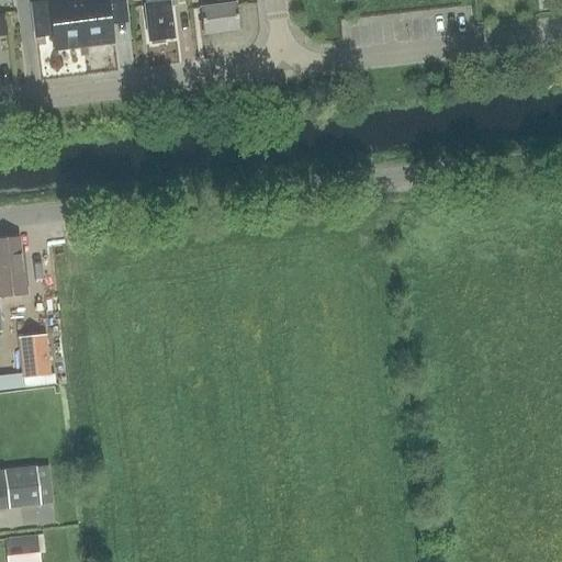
[(83,46),(77,0),(67,0),(67,2),(51,4),(51,2),(33,4),(37,38),(54,36),(55,51),(83,46)]
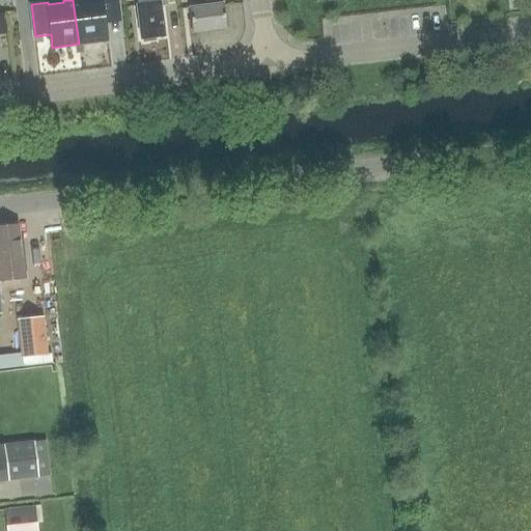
[(73,0),(79,44),(106,40),(104,24),(119,22),(116,0),(73,0)]
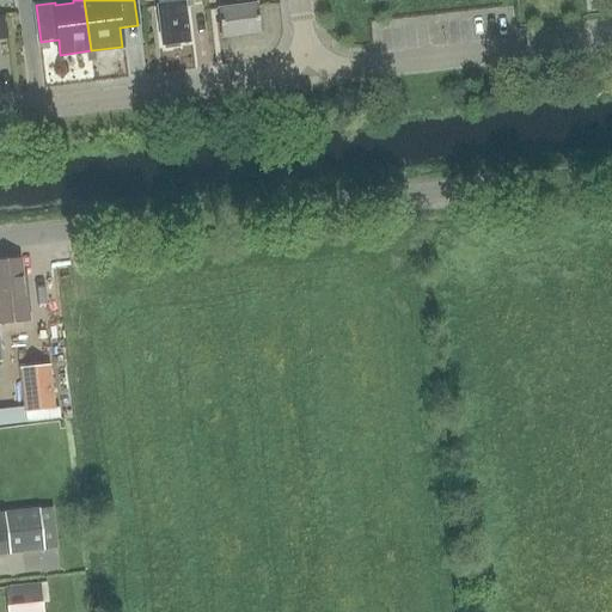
[(163,47),(190,43),(185,8),(194,7),(193,0),(157,0),(159,7),(158,7),(163,47)]
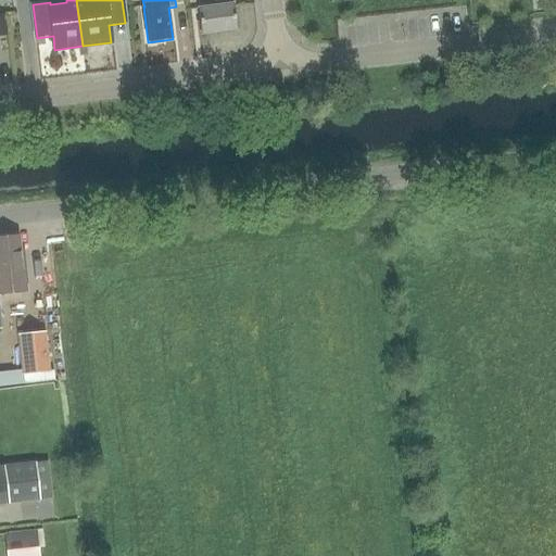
[(199,0),(200,0),(201,9),(199,10),(202,36),(238,32),(234,0),(199,0)]
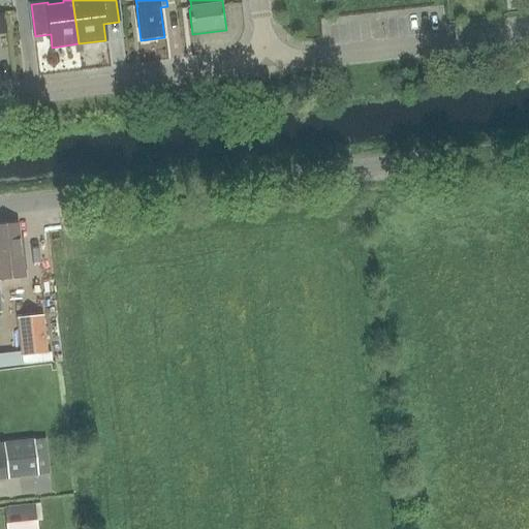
[(0,281),(27,279),(26,270),(23,240),(20,241),(18,225),(0,226),(0,281)]
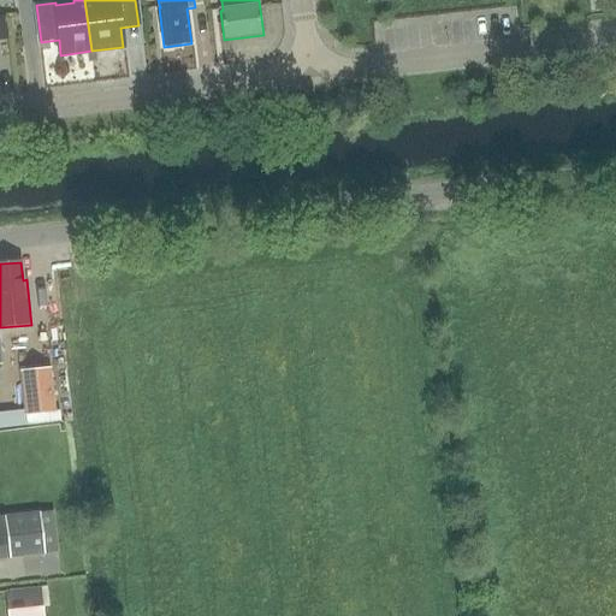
[(57,413),(51,367),(19,371),(24,416),(57,413)]
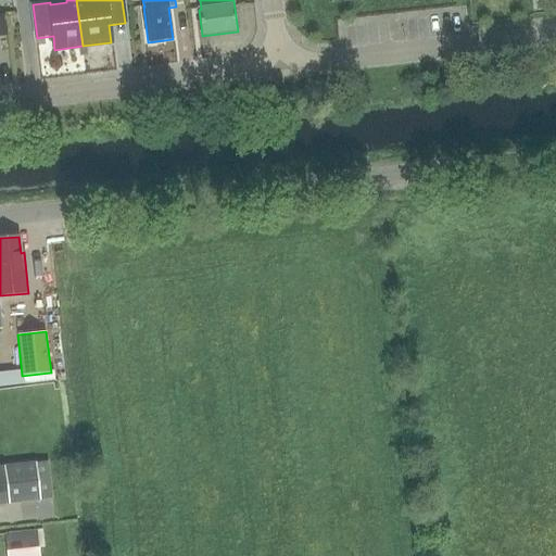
[(0,504),(52,498),(48,462),(0,466),(0,504)]
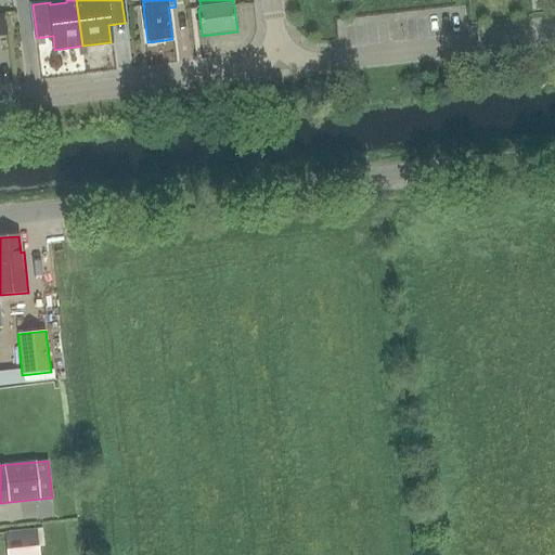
[(8,554),(39,554),(37,529),(5,532),(8,554)]
